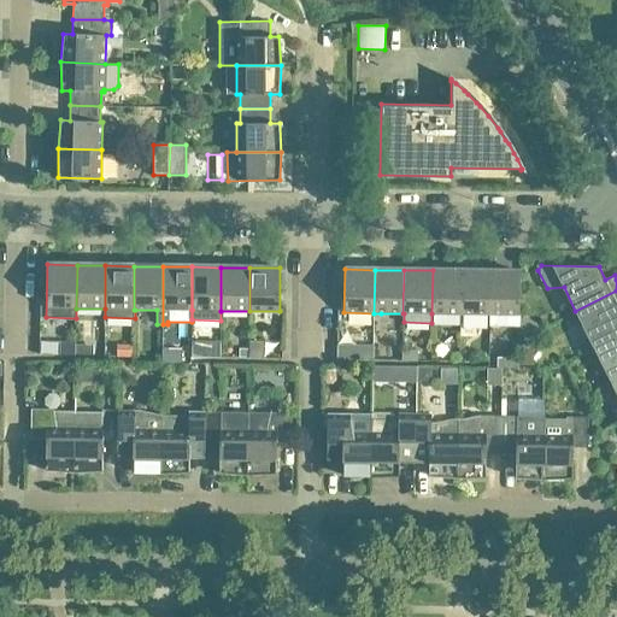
[(460,315),(462,271),(433,270),(432,313),(460,315)]
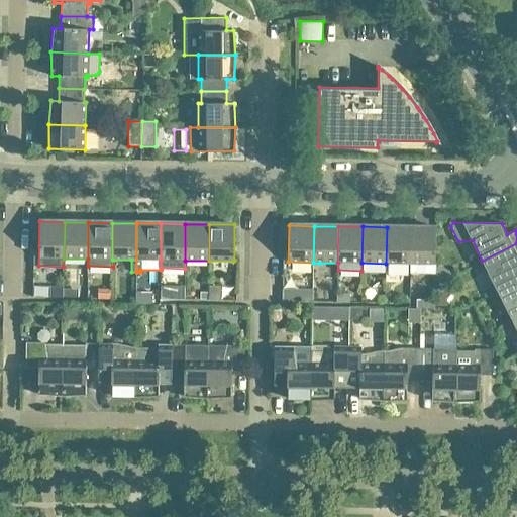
[(410,264),(411,227),(387,227),(386,264),(410,264)]
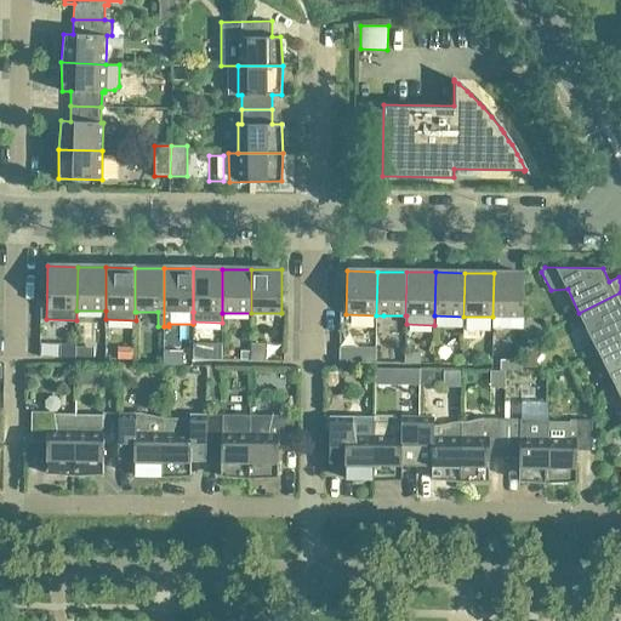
[(493,328),(523,329),(524,273),(494,273),(493,317),(494,317),(493,328)]
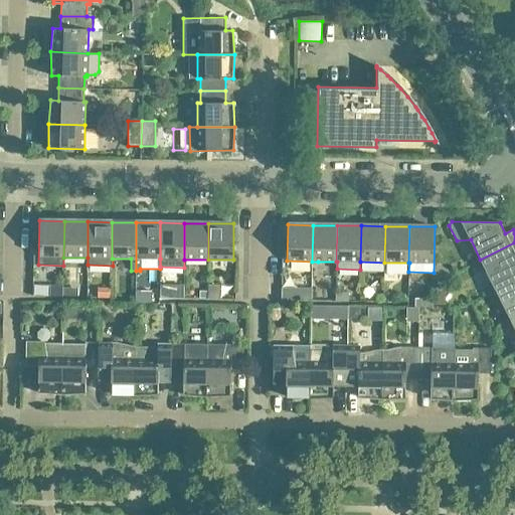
[(514,280),(514,242),(480,260),(495,290),(514,280)]
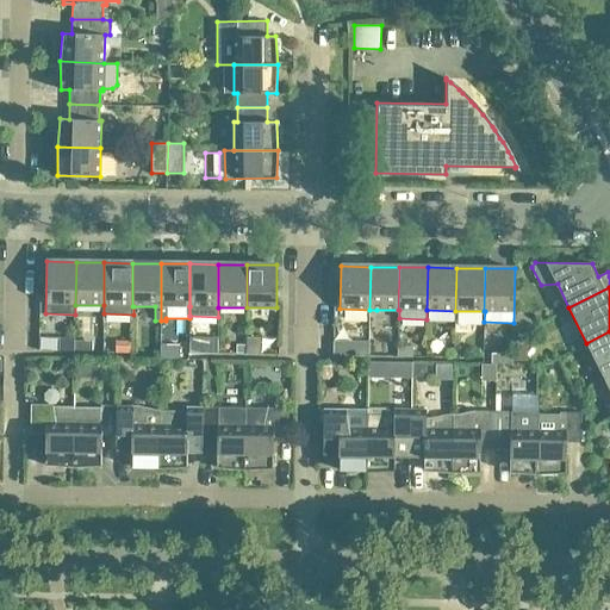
[(609,375),(609,331),(586,343),(604,379),(609,375)]
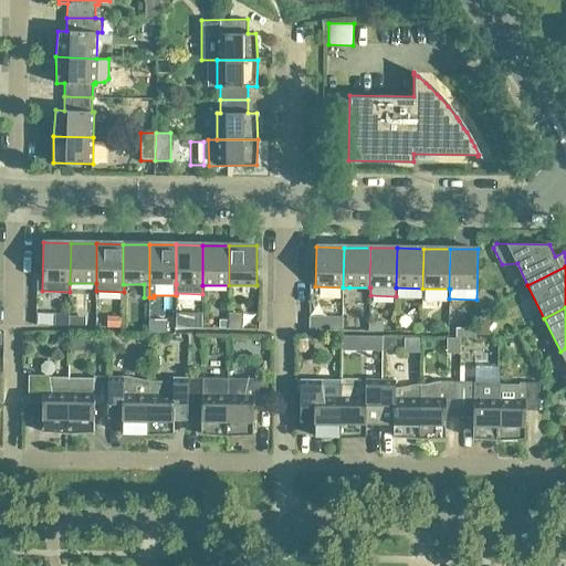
[(242,329),(242,313),(229,312),(228,324),(228,328),(242,329)]
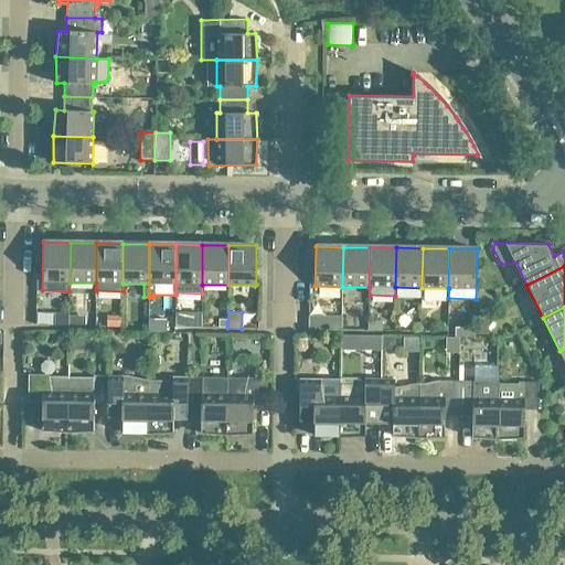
[(68,324),(70,313),(55,312),(55,324),(68,324)]
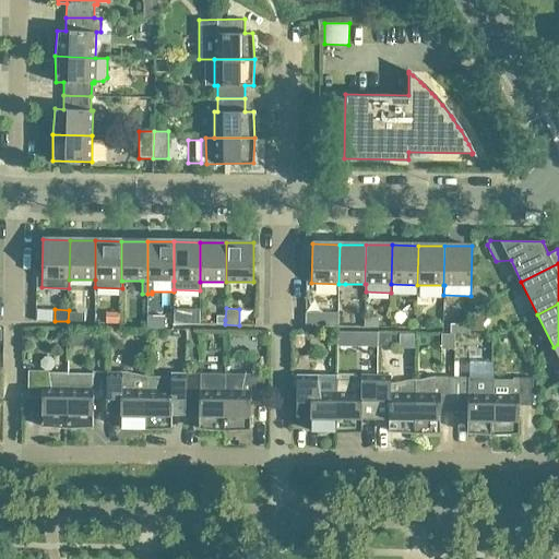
[(106,312),(106,323),(119,323),(120,312),(106,312)]
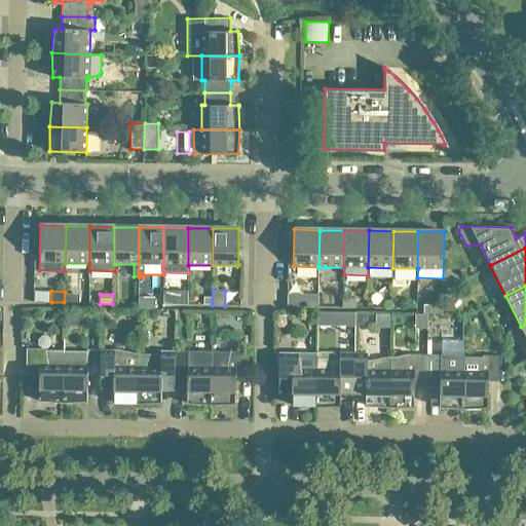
[(177,307),(176,294),(161,295),(161,307),(177,307)]
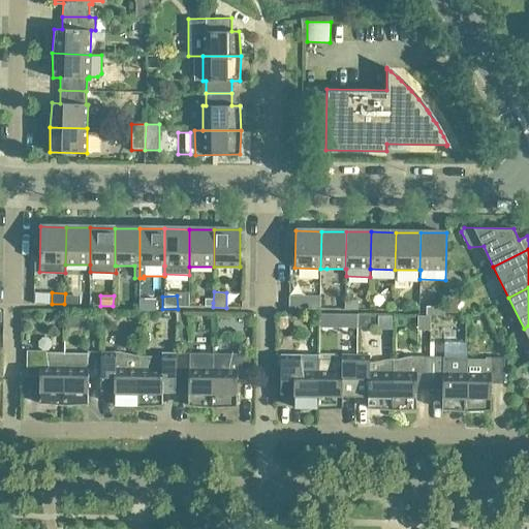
[(319,296),(316,296),(293,296),(293,308),(319,308),(319,296)]
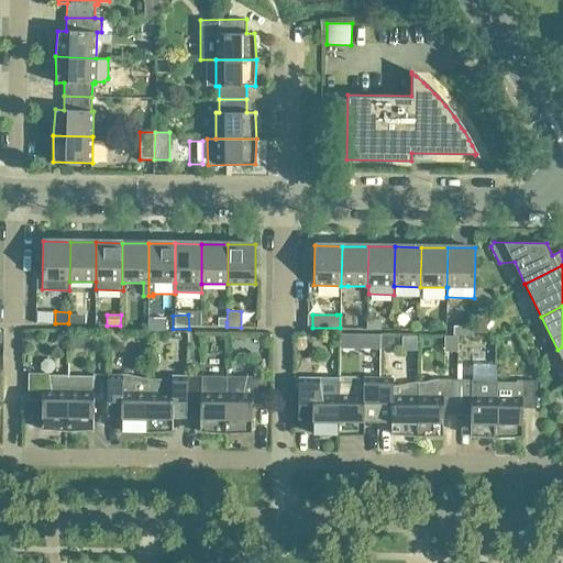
[(474,326),(453,326),(453,335),(474,335),(474,326)]
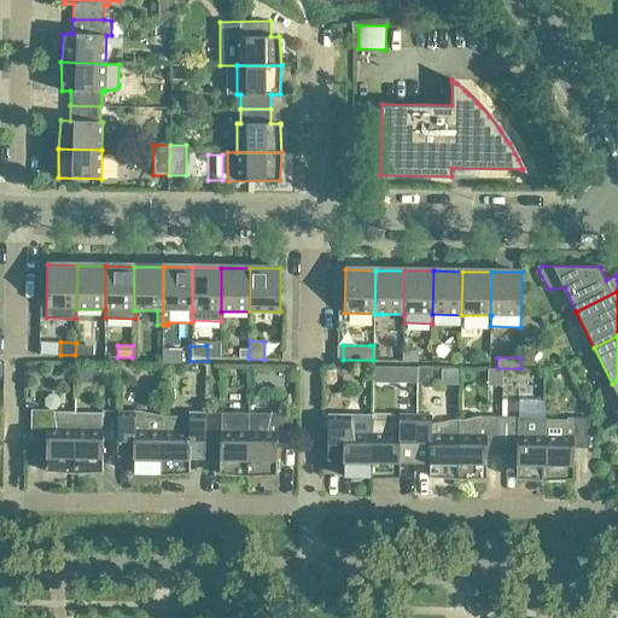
[(374,384),(395,384),(395,367),(374,367),(374,384)]
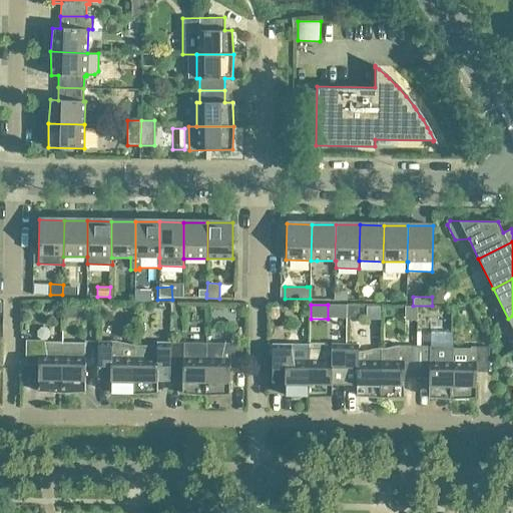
[(347,306),(346,319),(355,320),(359,315),(360,306),(347,306)]
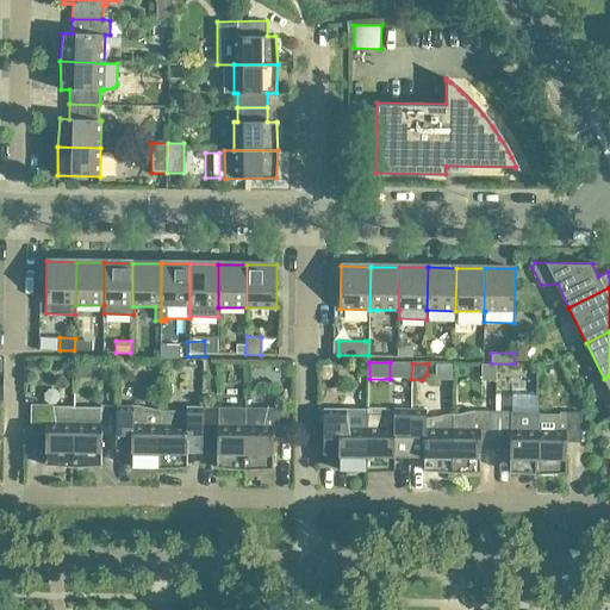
[(73,467),(74,406),(54,406),(53,404),(31,404),(31,434),(45,435),(45,465),(73,467)]
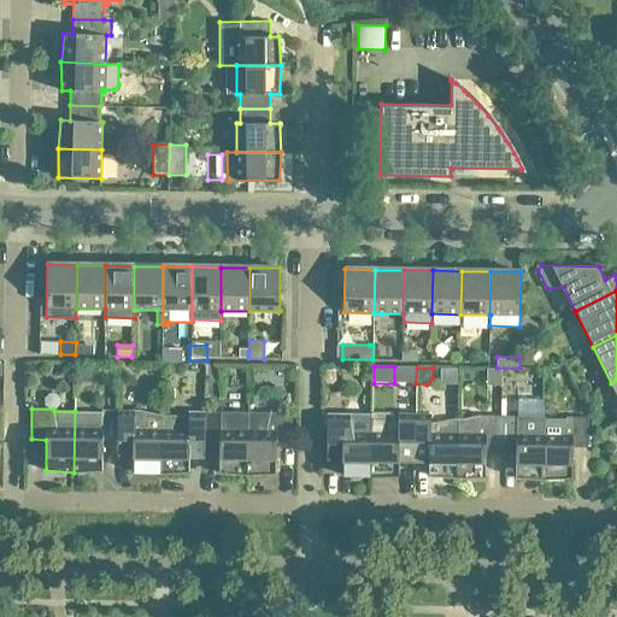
[(103,471),(104,440),(118,441),(118,410),(103,410),(103,411),(75,411),(74,472),(103,471)]
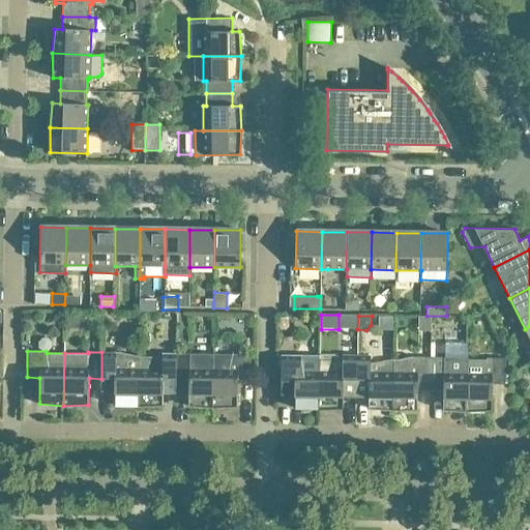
[(114,405),(138,407),(139,373),(118,373),(118,352),(101,352),(101,379),(101,393),(114,394),(114,405)]
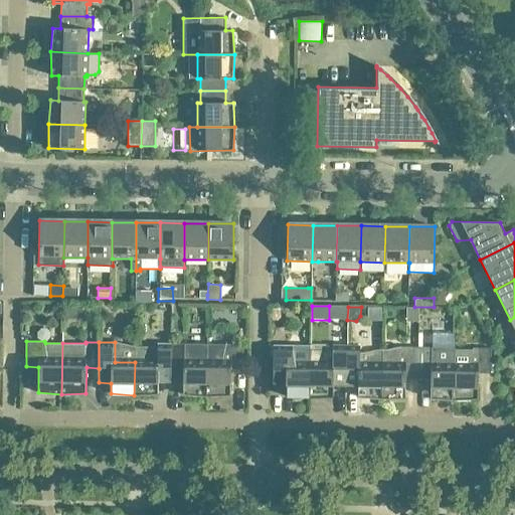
[(135,362),(134,395),(158,394),(158,382),(171,382),(171,369),(171,343),(157,343),(157,346),(135,346),(135,362)]
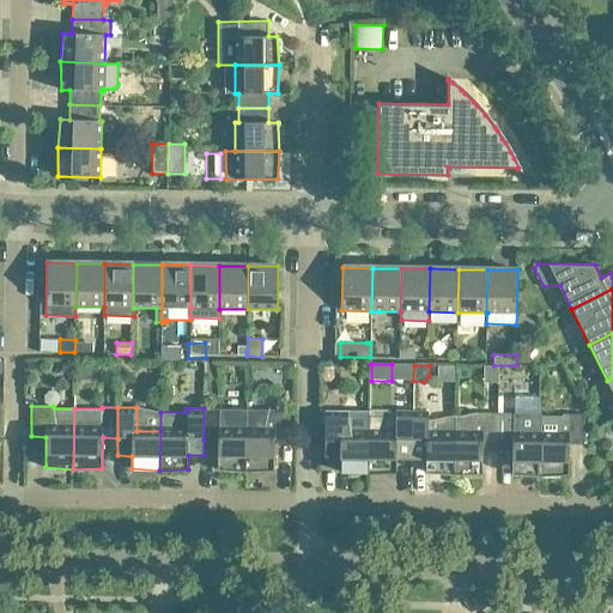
[(204,408),(204,439),(218,439),(218,469),(246,472),(247,428),(247,410),(220,408),(204,408)]
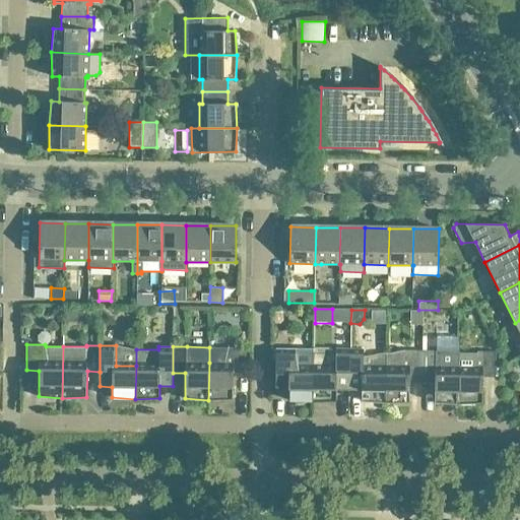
[(209,363),(208,400),(233,399),(233,373),(246,373),(246,347),(228,347),(209,347),(209,363)]
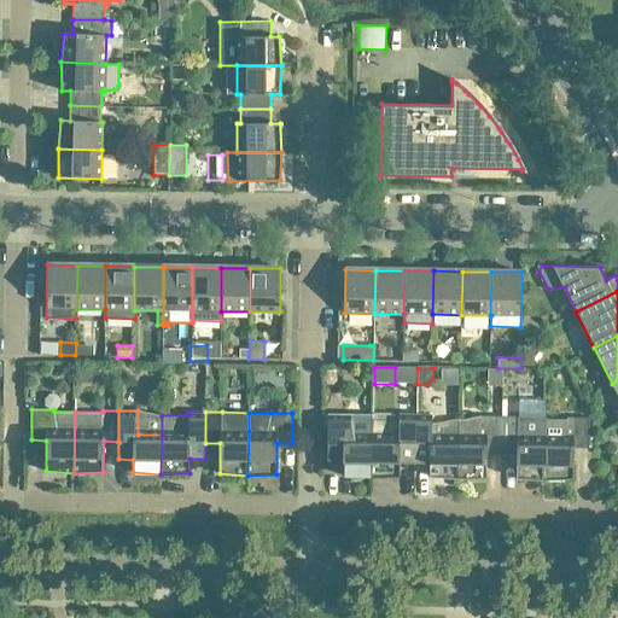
[(415,445),(415,415),(391,415),(391,413),(372,413),(372,418),(372,433),(371,478),(400,477),(400,462),(414,464),(415,445)]
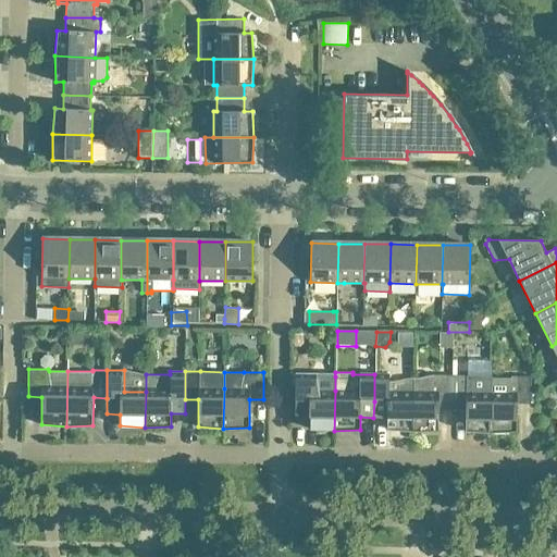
[(334,431),(335,391),(335,376),(317,376),(316,373),(296,373),(295,415),(309,415),(309,429),(334,431)]
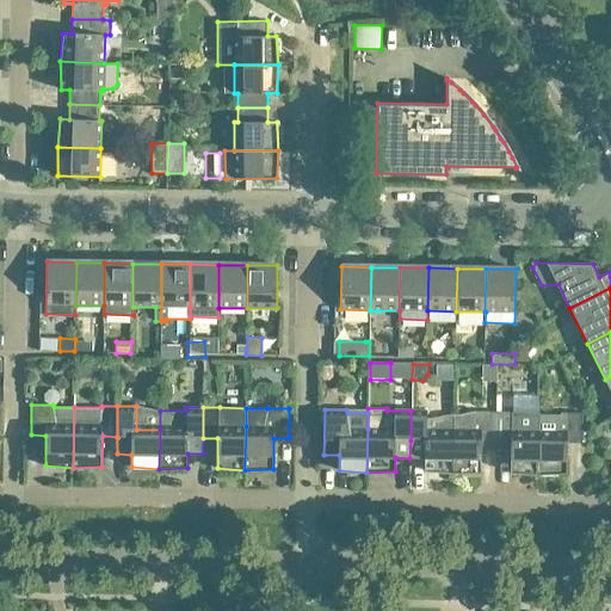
[(427,411),(411,411),(411,440),(409,458),(425,458),(425,471),(452,474),(454,415),(451,414),(444,415),(437,418),(427,420),(427,411)]
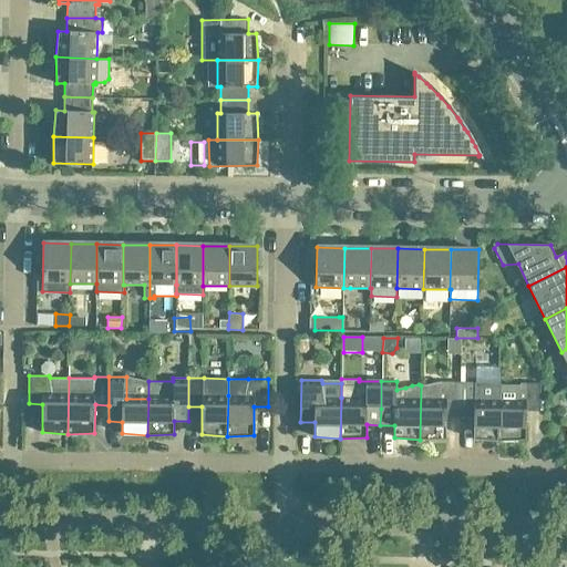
[(446,439),(446,410),(461,410),(461,382),(441,382),(437,382),(429,384),(425,385),(421,385),(420,440),(446,439)]
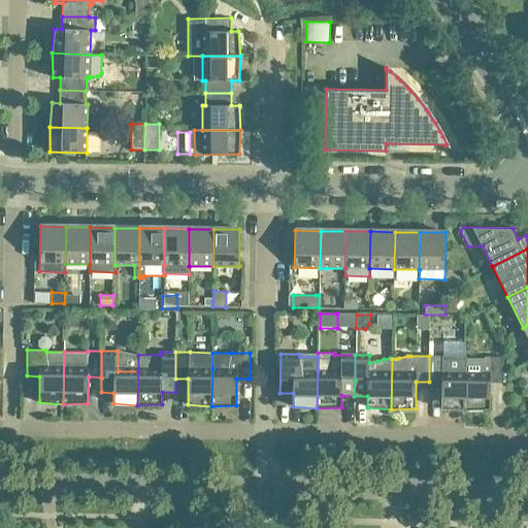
[(465,410),(466,372),(466,358),(466,356),(443,356),(429,356),(429,382),(441,383),(441,408),(465,410)]
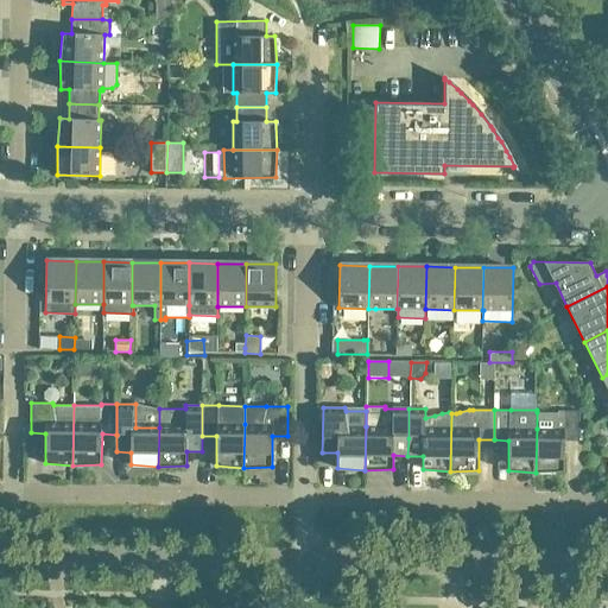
[(564,472),(564,441),(580,441),(580,411),(558,411),(558,412),(537,412),(537,429),(536,473),(564,472)]
